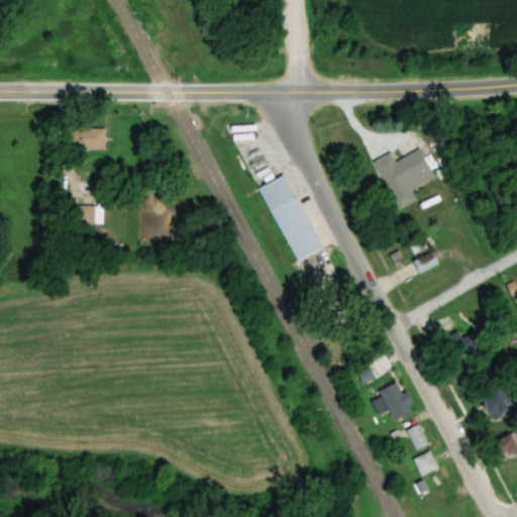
[(105,150),(105,129),(68,129),(68,150),(105,150)]
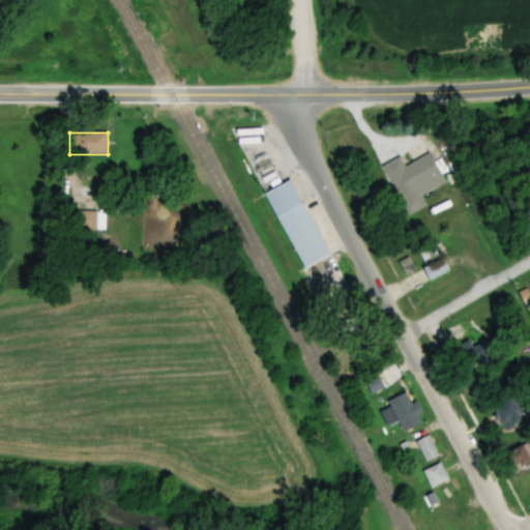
[(383,167),(408,215),(428,206),(422,196),(446,183),(431,154),(406,167),(401,157),(383,167)]
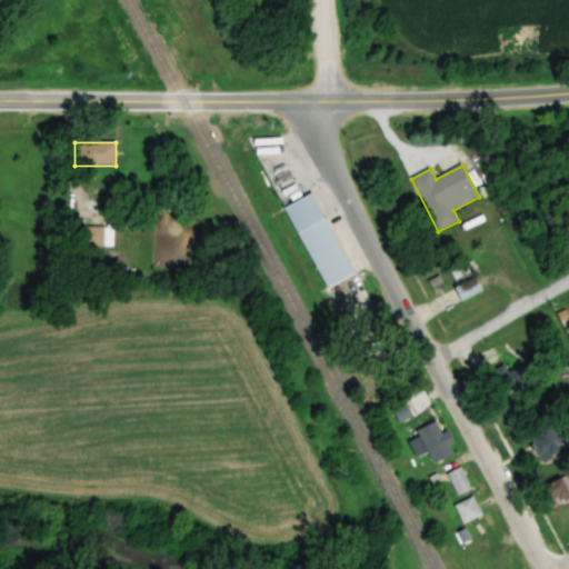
[(326,289),(353,277),(316,193),(288,207),(326,289)]
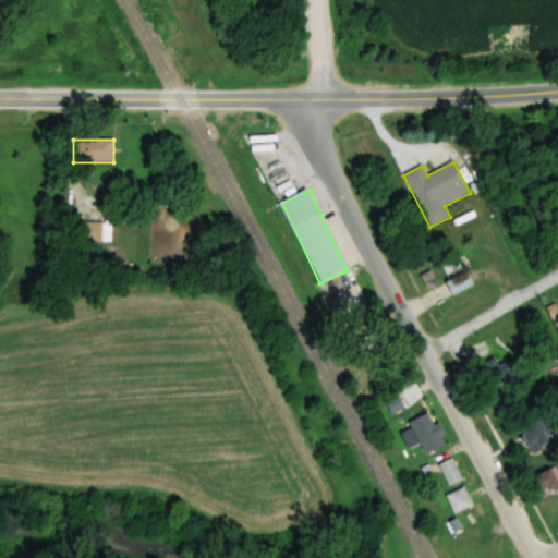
[(101,223),(65,223),(65,243),(101,243),(101,223)]
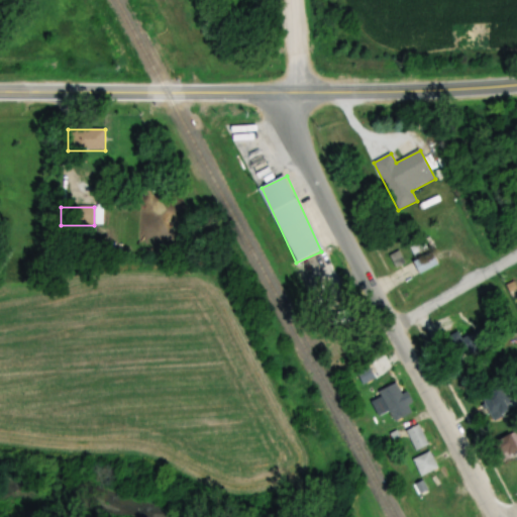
[(410,262),(417,274),(435,265),(429,252),(410,262)]
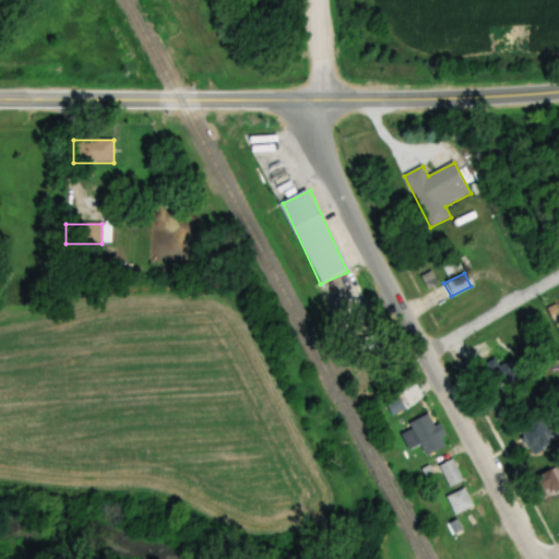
[(485,368),(496,391),(525,377),(514,354),(485,368)]
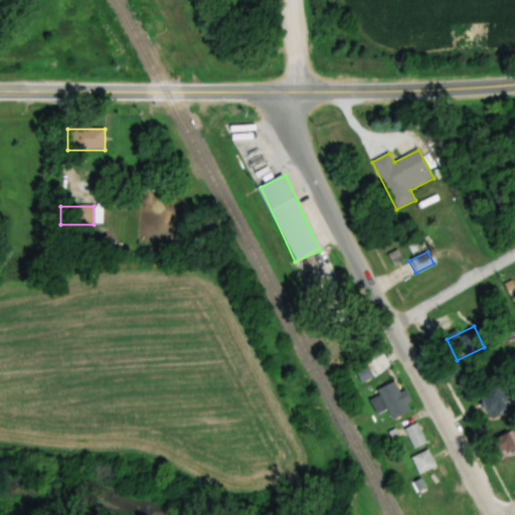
[(371,376),(365,365),(354,372),(360,383),(371,376)]
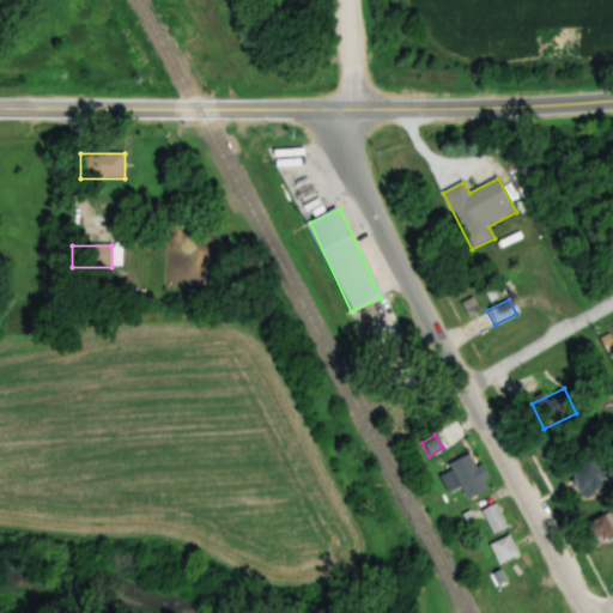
[(465,501),(486,489),(466,454),(445,465),(465,501)]
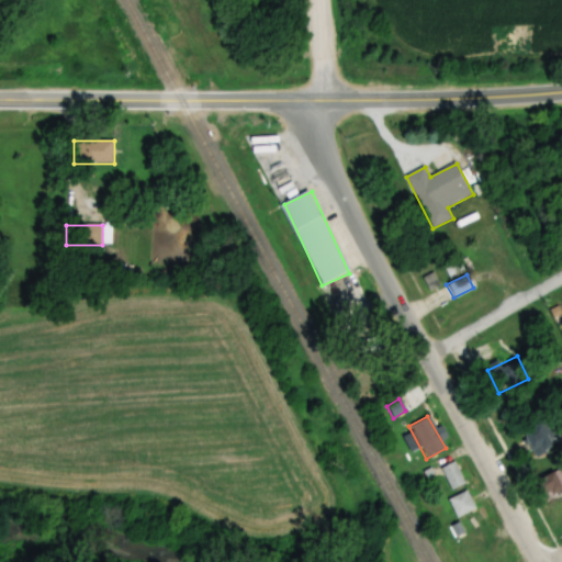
[(521,431),(534,457),(559,444),(547,419),(521,431)]
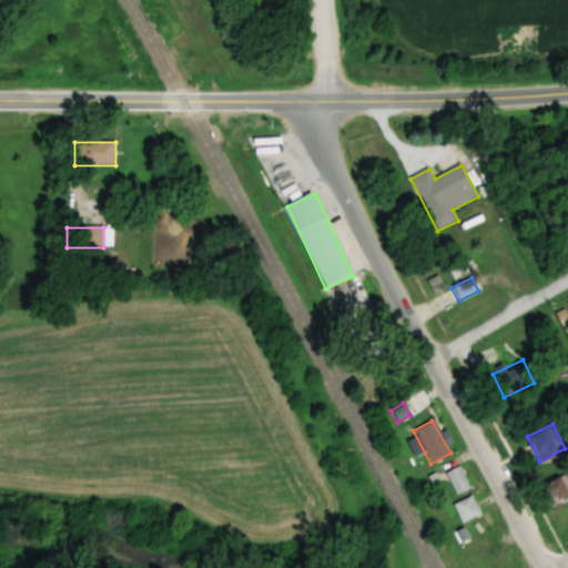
[(455,495),(469,487),(457,466),(443,474),(455,495)]
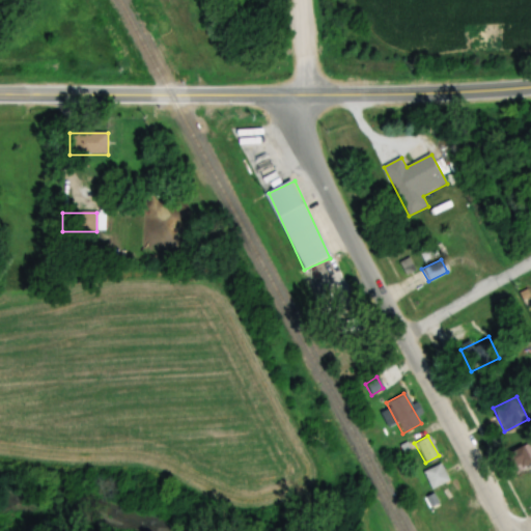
[(502,455),(511,473),(530,463),(530,449),(528,442),(502,455)]
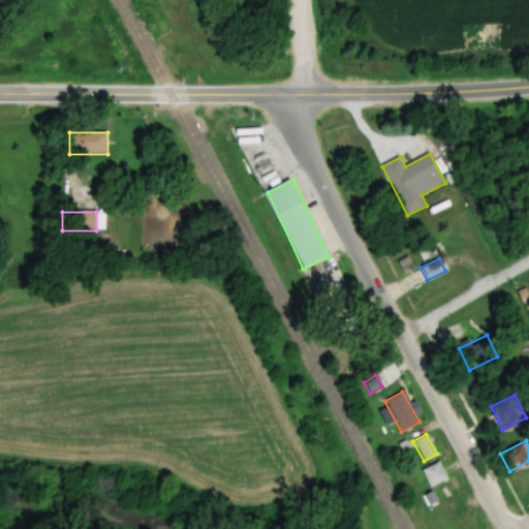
[(421,470),(429,488),(446,478),(438,461),(421,470)]
